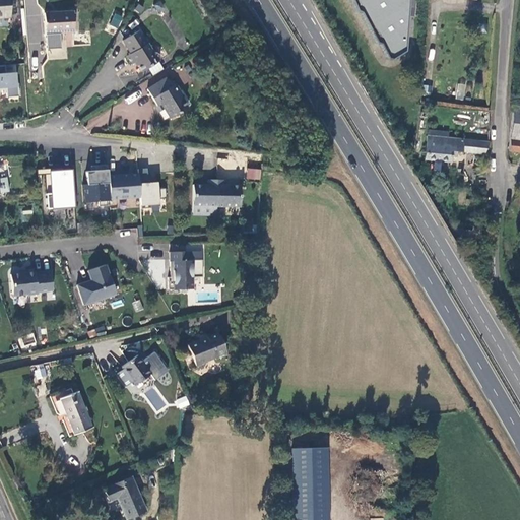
[(0,0),(0,17),(11,17),(9,0),(0,0)]
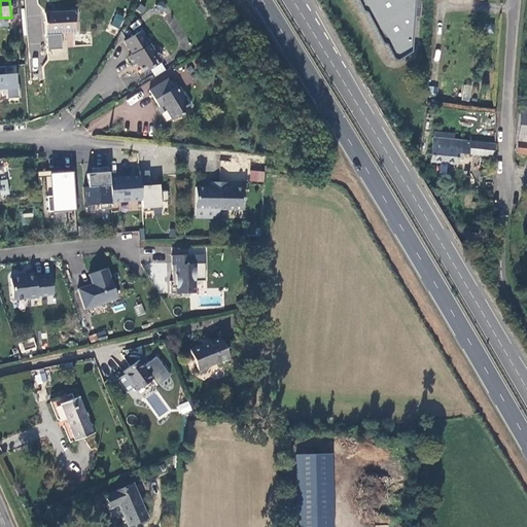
[(414,0),(351,0),(357,13),(361,15),(377,45),(382,48),(388,61),(393,65),(411,56),(414,0)]
